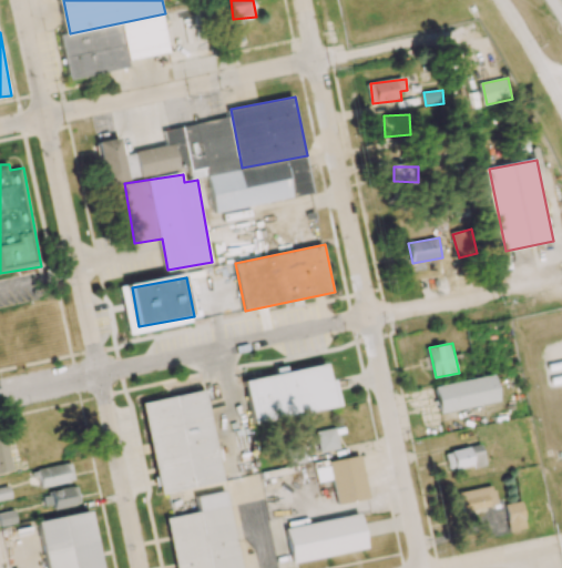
[(247,382),(328,367),(335,407),(254,421),(247,382)]
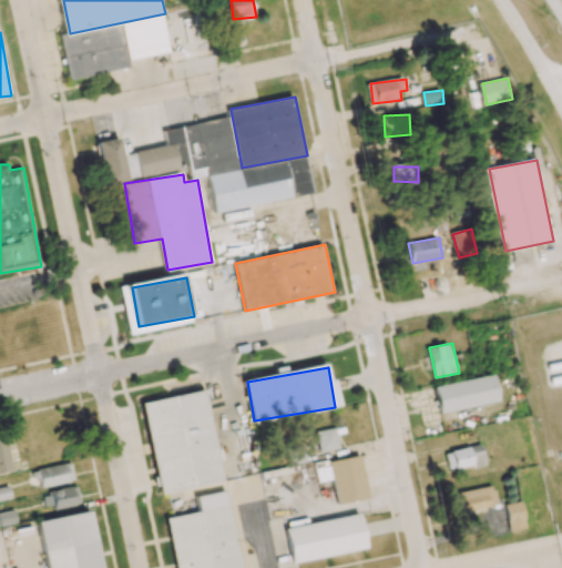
[(437,386),(442,414),(502,402),(497,374),(437,386)]
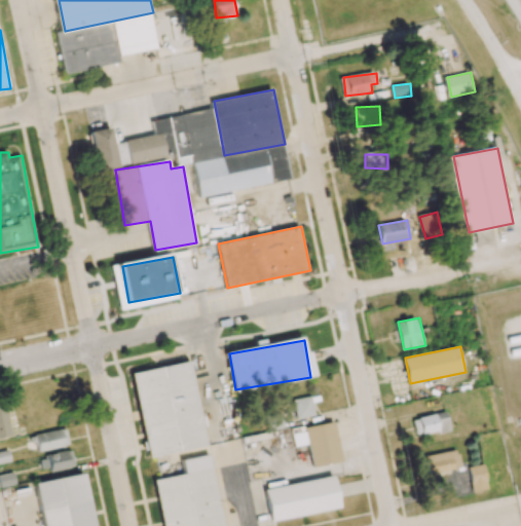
[(154,455),(137,373),(194,362),(212,444),(154,455)]
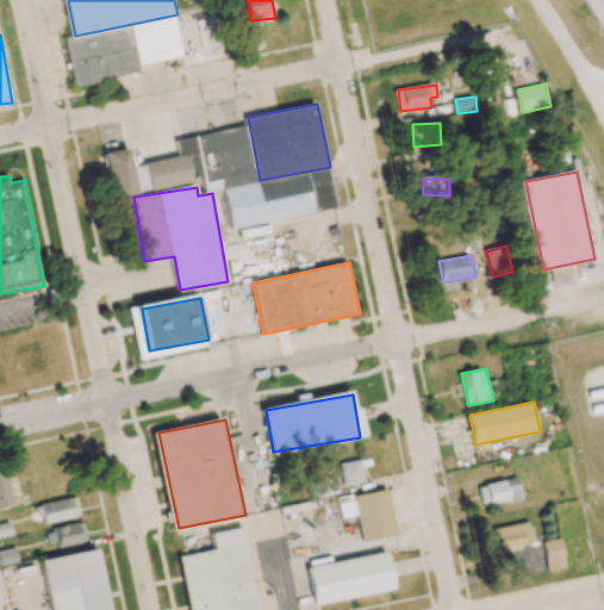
[(343,464),(348,486),(369,481),(363,459),(343,464)]
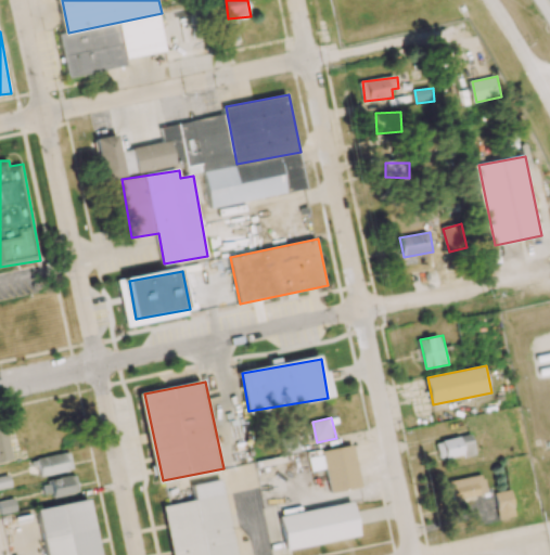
[(0,422),(0,462),(14,460),(7,421),(0,422)]
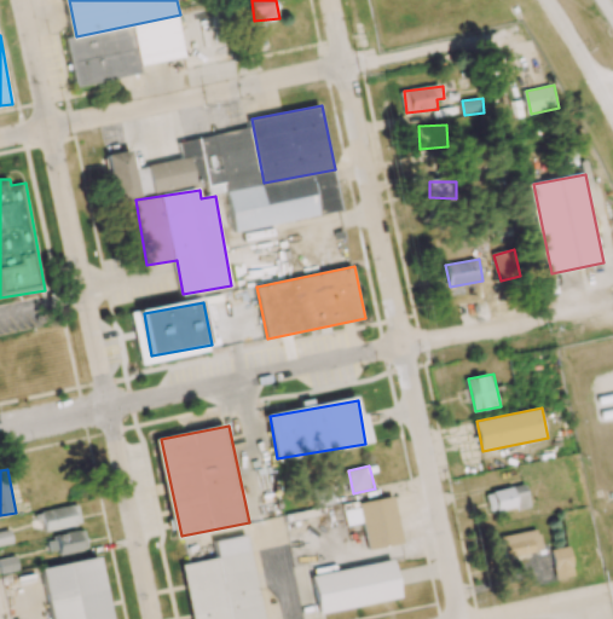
[(533,505),(528,485),(496,492),(501,513),(533,505)]
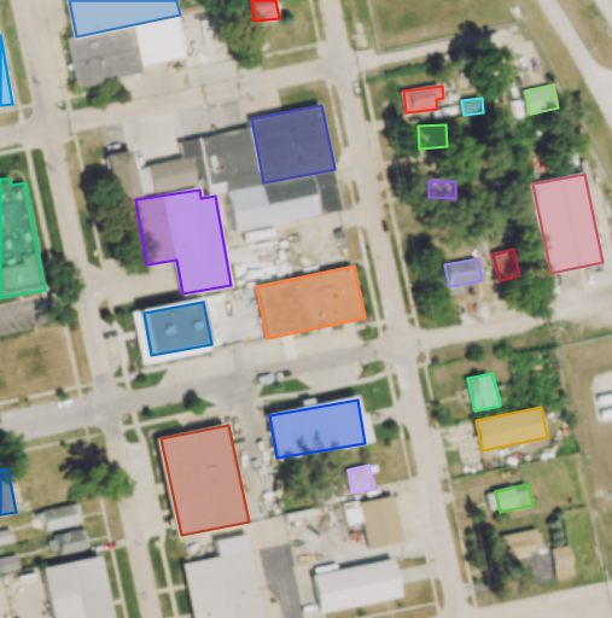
[(376,544),(365,501),(396,493),(407,537),(376,544)]
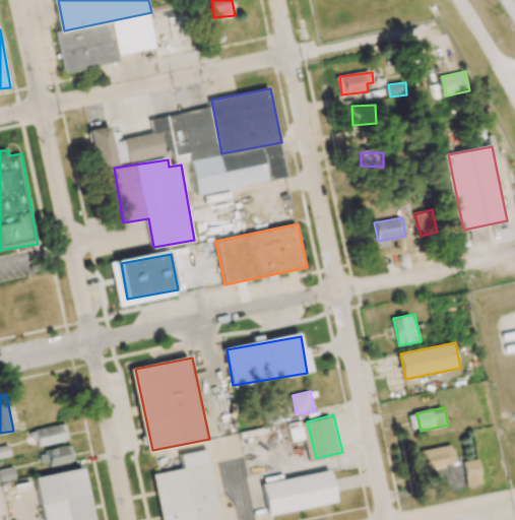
[(38,428),(40,445),(70,442),(68,425),(38,428)]
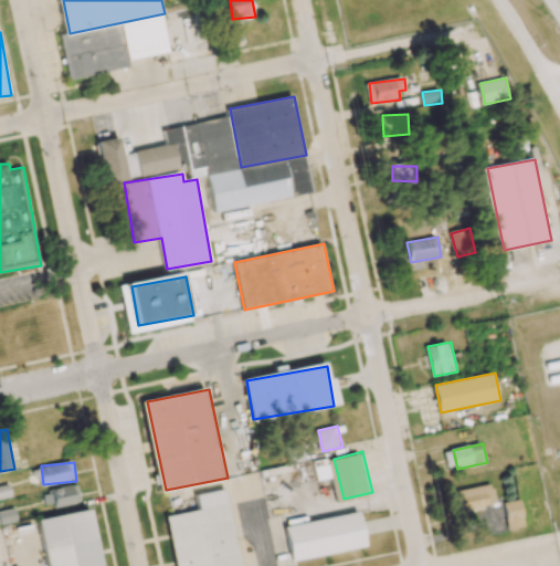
[(461,491),(466,514),(476,512),(475,509),(498,503),(494,483),(461,491)]
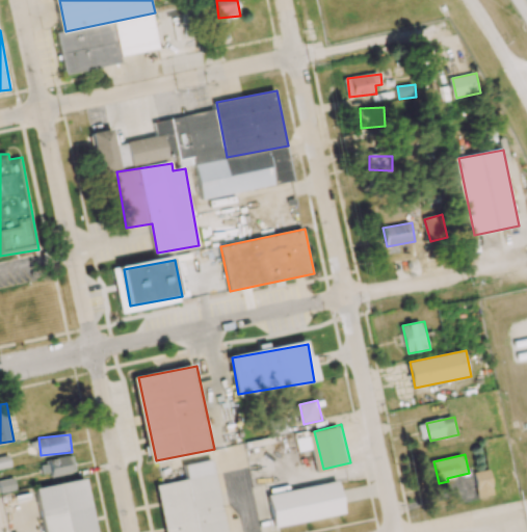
[(0,470),(14,467),(11,455),(0,457),(0,470)]
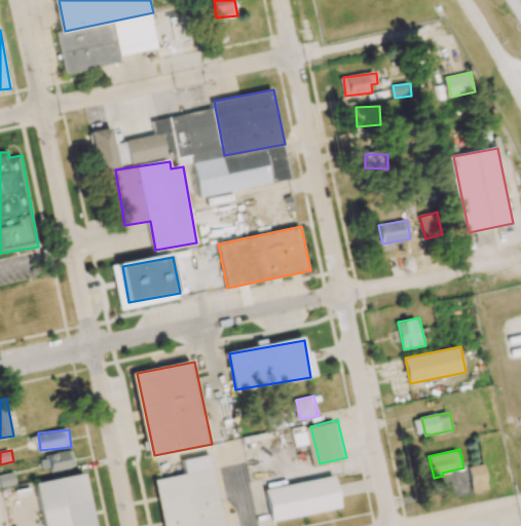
[(75,451),(49,454),(51,471),(77,467),(75,451)]
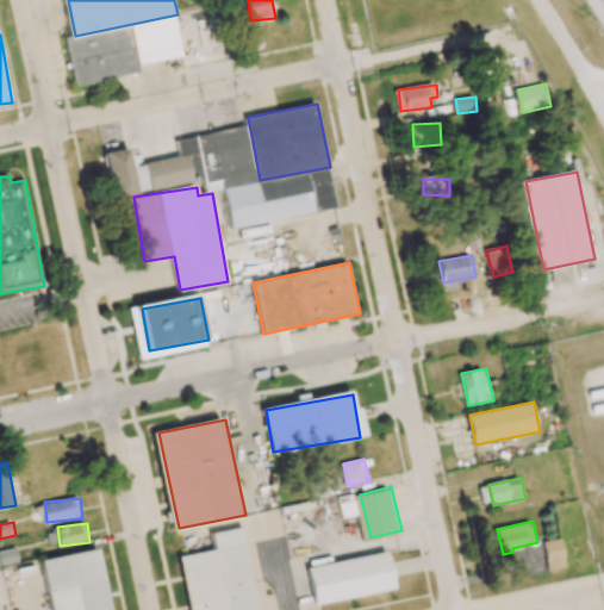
[(192,609),(261,609),(247,528),(213,534),(217,549),(182,555),(192,609)]
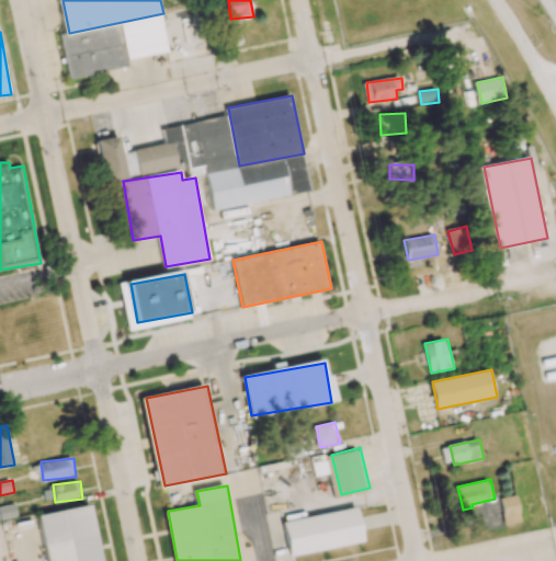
[(508,525),(524,522),(519,495),(502,499),(508,525)]
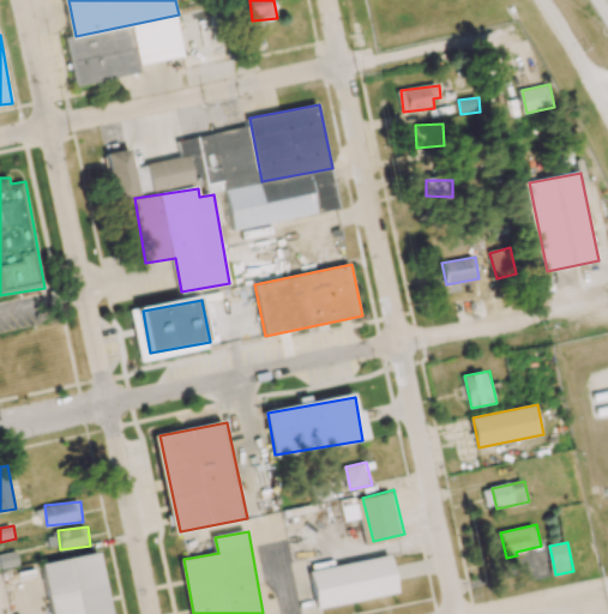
[(4,569),(22,565),(19,552),(1,555),(4,569)]
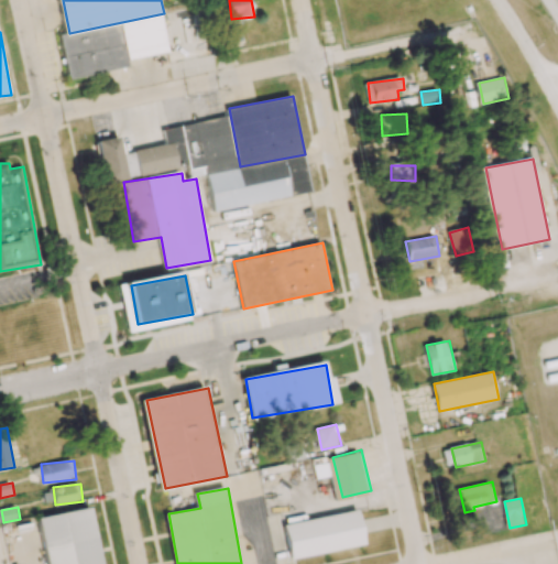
[(52,563),(42,518),(89,508),(100,563),(52,563)]
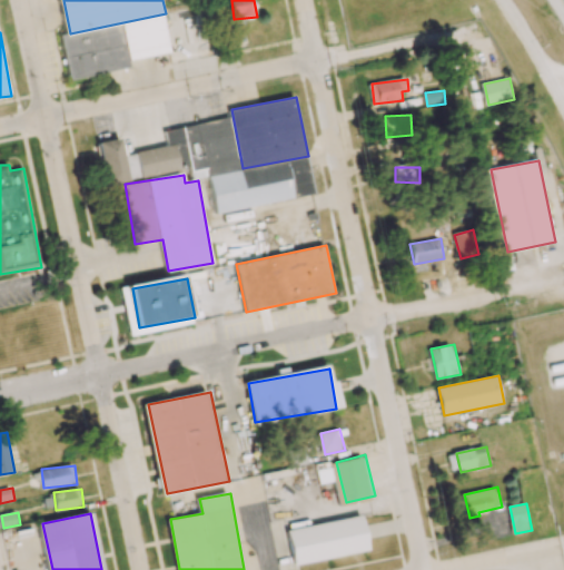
[(298,560),(292,530),(364,516),(370,547),(298,560)]
